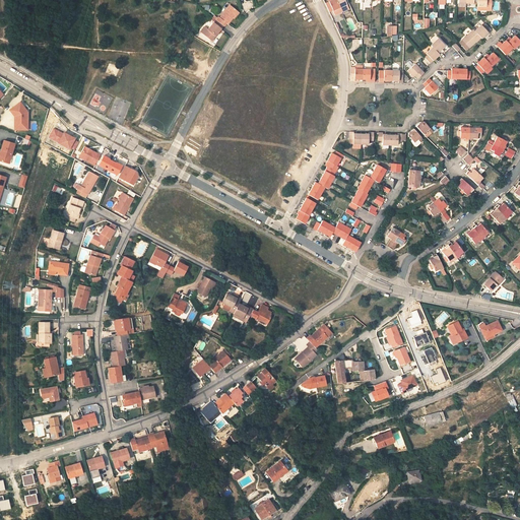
[(338,6),(335,0),(330,0),(328,1),(332,9),(338,6)]
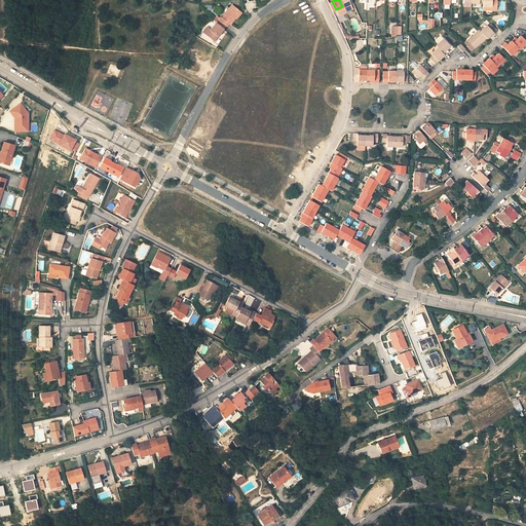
[(483,0),(484,9),(498,9),(497,0),(483,0)]
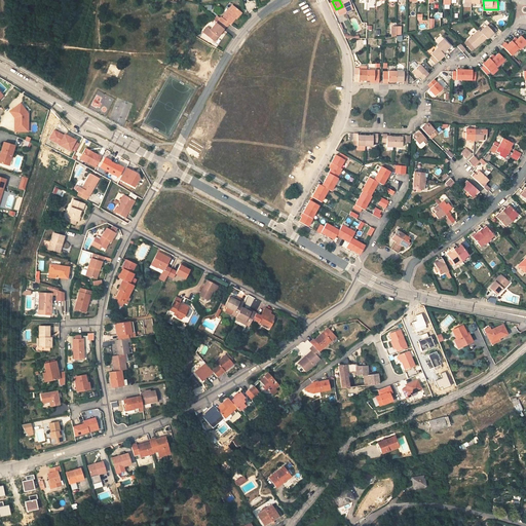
[(237,19),(242,13),(233,6),(223,20),(222,19),(220,22),(222,24),(228,28),(231,26),(237,19)]
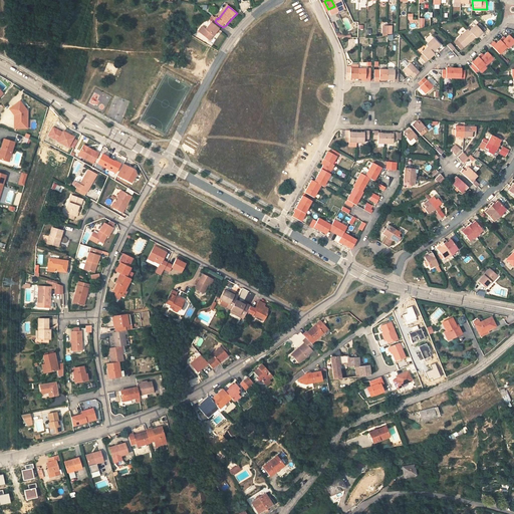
[(215,26),(213,25),(210,29),(206,26),(202,31),(206,34),(210,37),(213,39),(215,36),(223,27),(217,23),(215,26)]
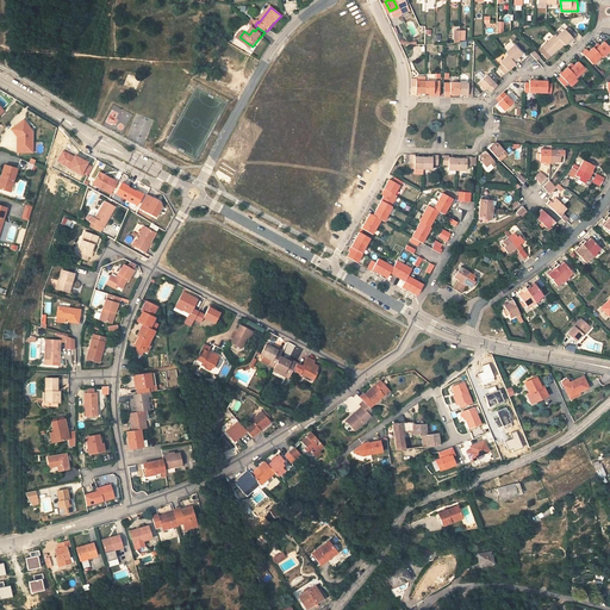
[(565,30),(556,37),(564,44),(565,47),(577,36),(570,27),(566,31),(565,30)]
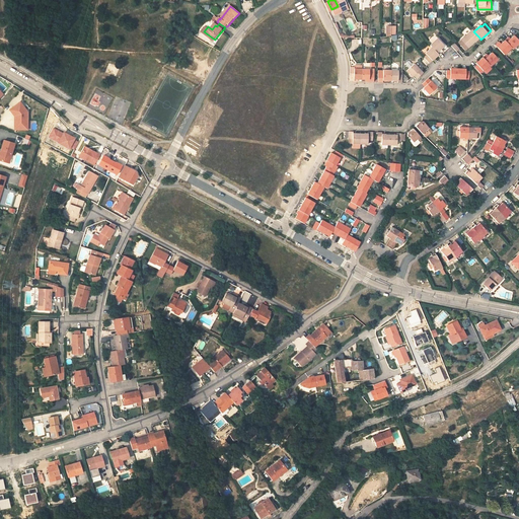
[(469,48),(479,38),(473,31),(471,29),(461,40),(462,41),(460,43),(467,50),(469,48)]
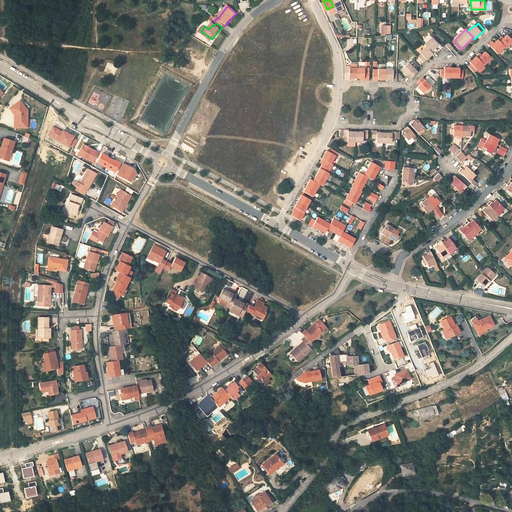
[(506,49),(507,50),(511,45),(511,40),(507,36),(504,39),(503,40),(501,39),(499,41),(506,49)]
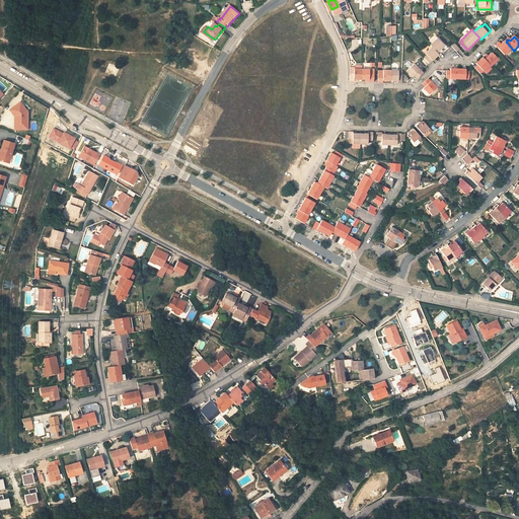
[(432,48),(439,56),(443,52),(441,50),(445,47),(438,39),(431,46),(432,48)]
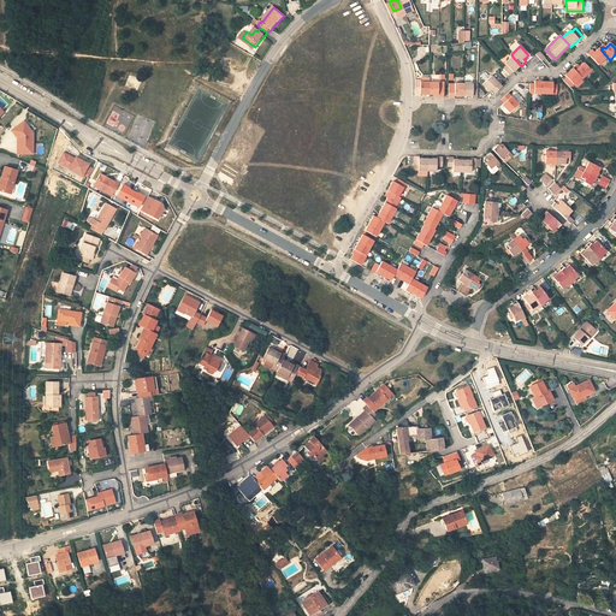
[(600,66),(609,59),(600,49),(596,53),(594,54),(592,52),(590,55),(600,66)]
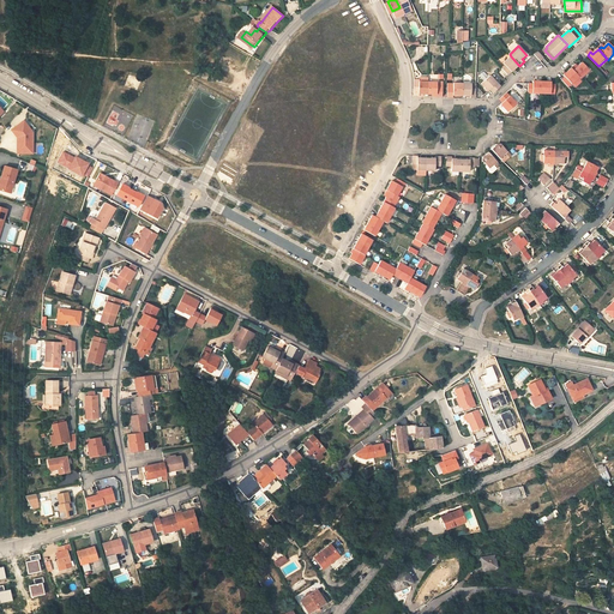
[(537,52),(534,55),(543,64),(547,60),(537,52)]
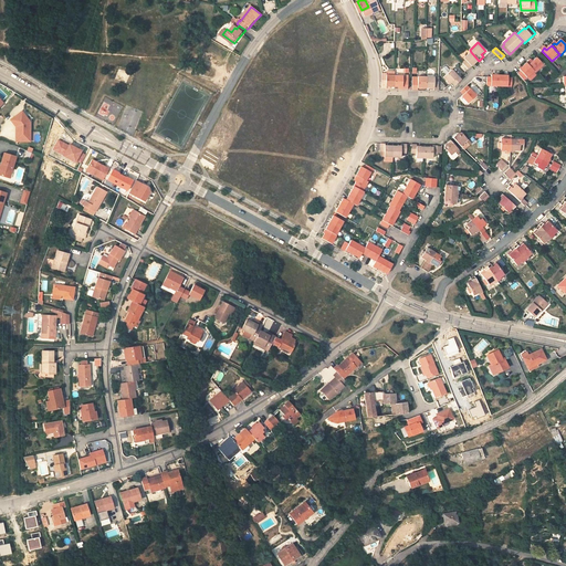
[(479,61),(471,52),(464,59),(465,61),(462,64),(468,70),(471,67),(479,61)]
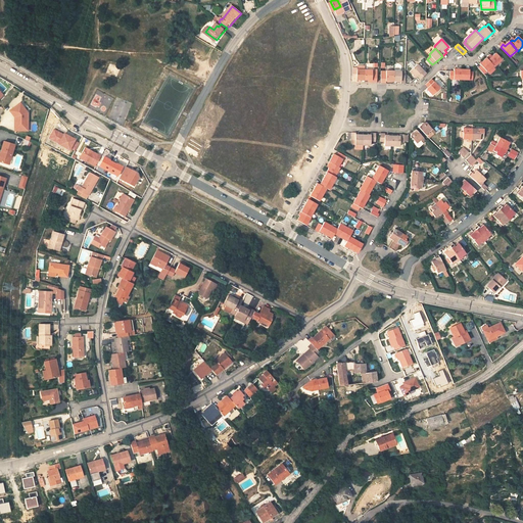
[(487,59),(495,67),(496,68),(504,61),(496,54),(492,57),(491,55),(487,59)]
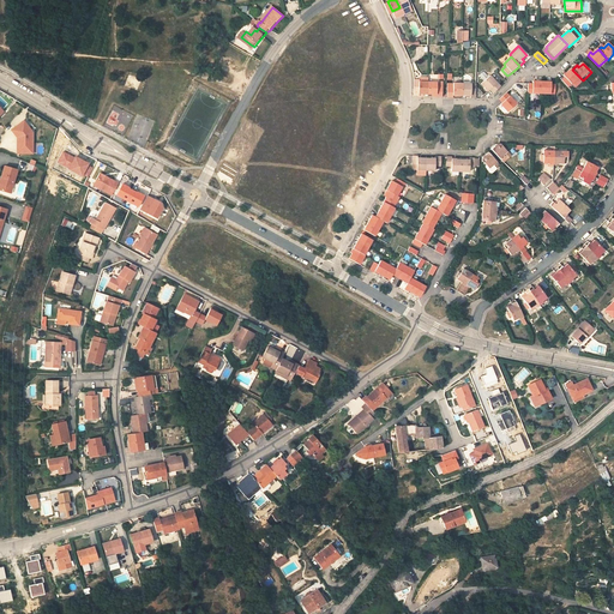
[(571,90),(582,79),(572,70),(565,76),(566,78),(564,82),(571,90)]
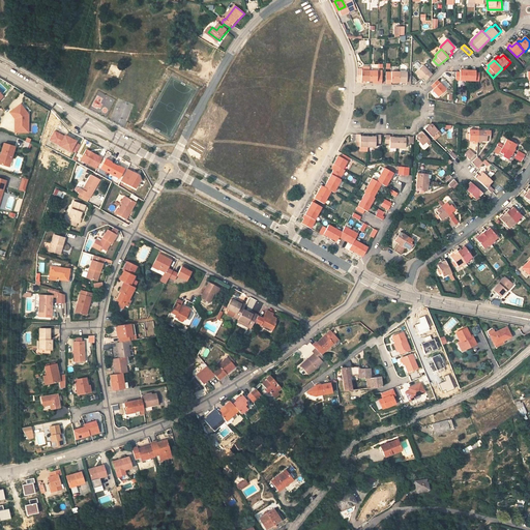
[(417,72),(422,79),(423,78),(425,80),(433,74),(424,65),(417,72)]
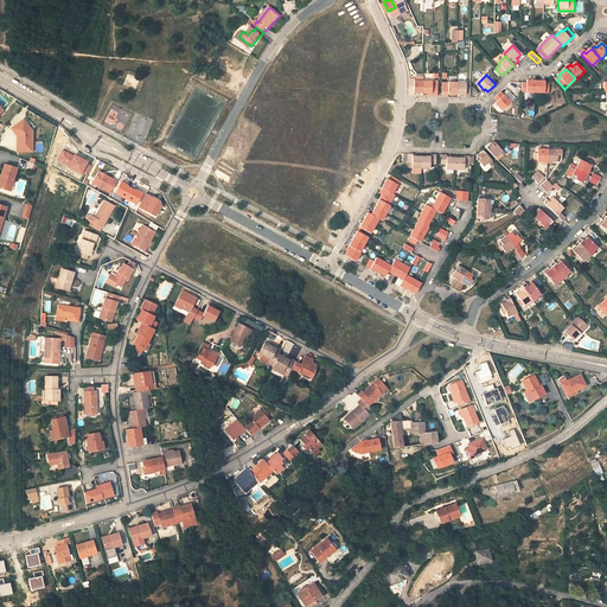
[(425,82),(425,77),(415,77),(415,80),(410,80),(410,87),(411,96),(419,96),(419,94),(425,94),(425,82)]
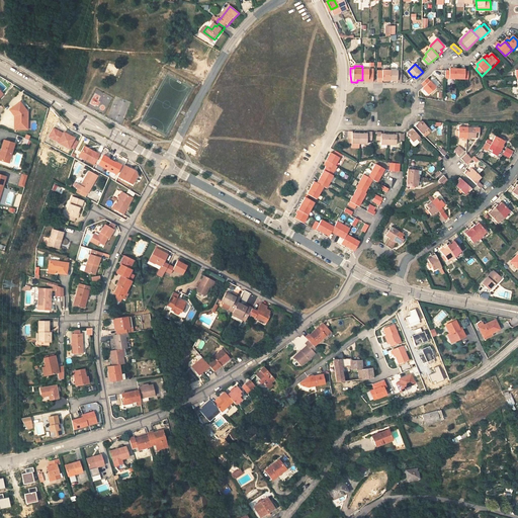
[(374,82),(373,71),(362,70),(362,80),(369,81),(369,82),(374,82)]
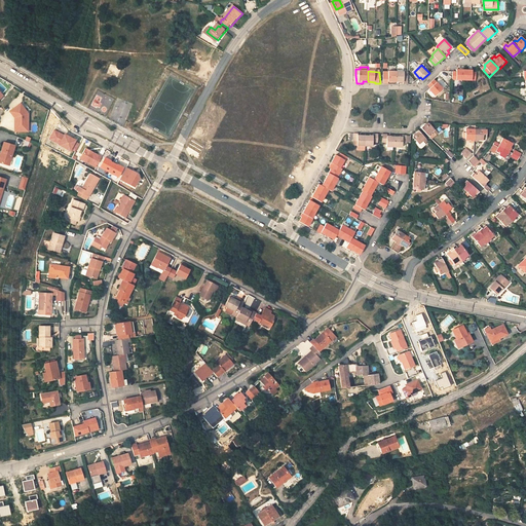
[(471,72),(456,71),(455,73),(451,73),(451,81),(474,83),(474,74),(471,74),(471,72)]
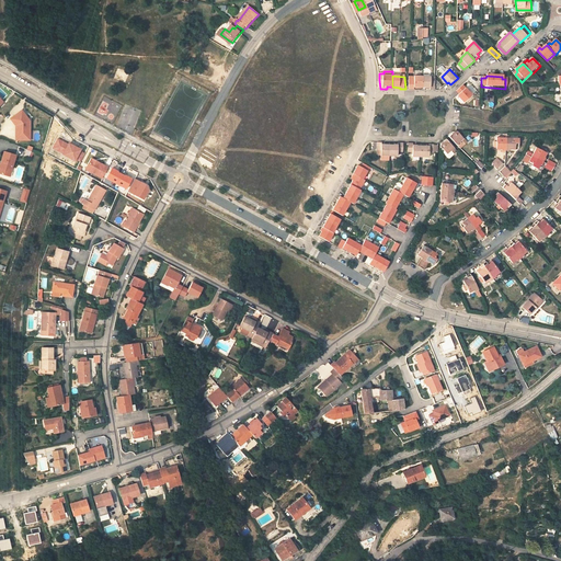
[(424,88),(425,77),(418,77),(418,81),(412,81),(412,89),(418,90),(418,88),(424,88)]
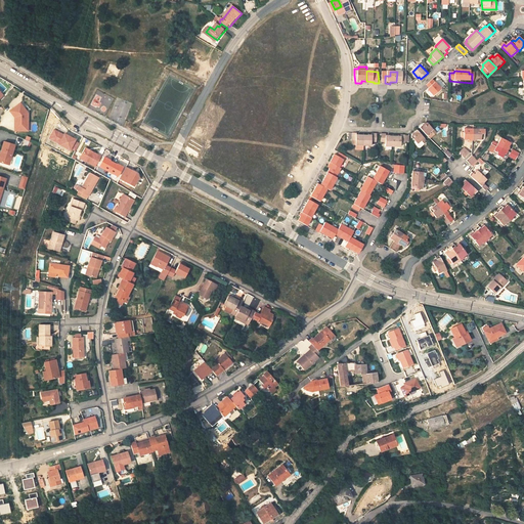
[(404,72),(397,72),(396,82),(404,83),(404,84),(408,84),(408,76),(404,76),(404,72)]
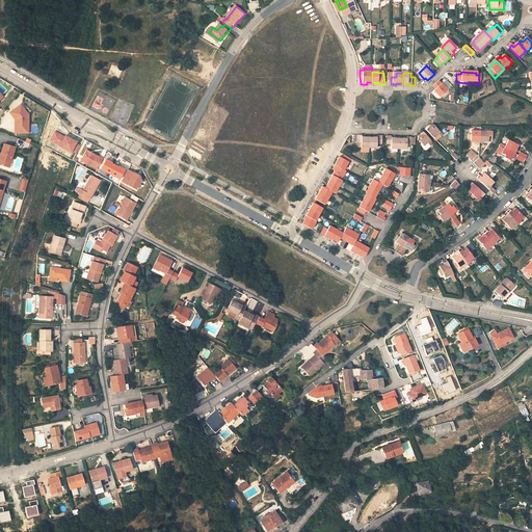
[(447,91),(440,82),(433,88),(436,90),(433,94),(440,99),(447,91)]
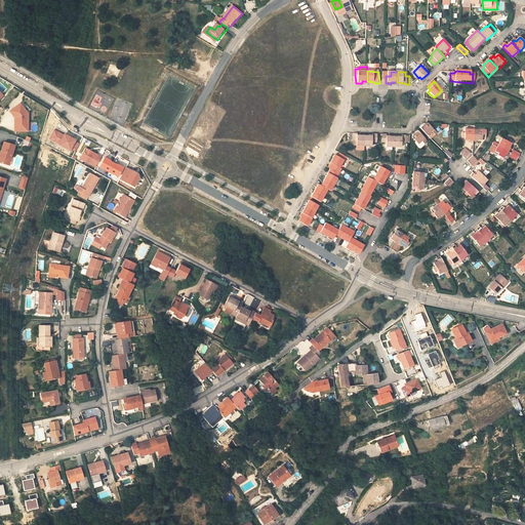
[(124,124),(130,104),(116,98),(110,120),(124,124)]
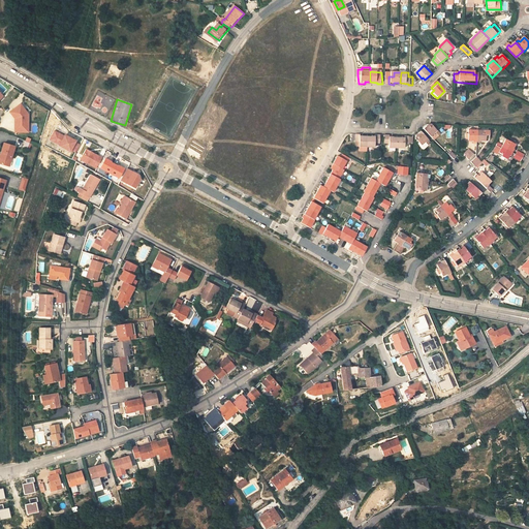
[(17,131),(28,131),(28,114),(24,107),(22,109),(19,104),(10,111),(13,115),(14,114),(18,117),(17,131)]
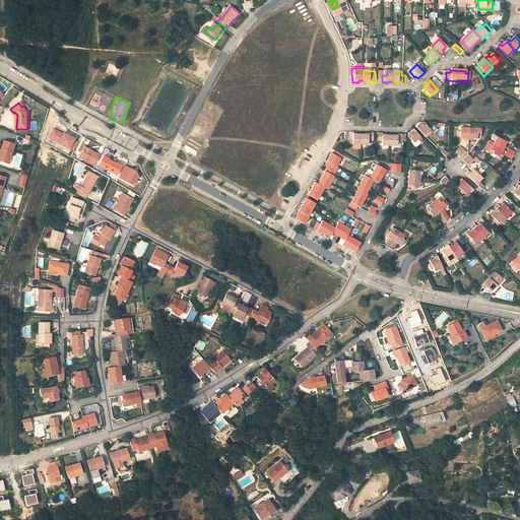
[(420,124),(416,128),(427,138),(433,133),(425,124),(420,124)]
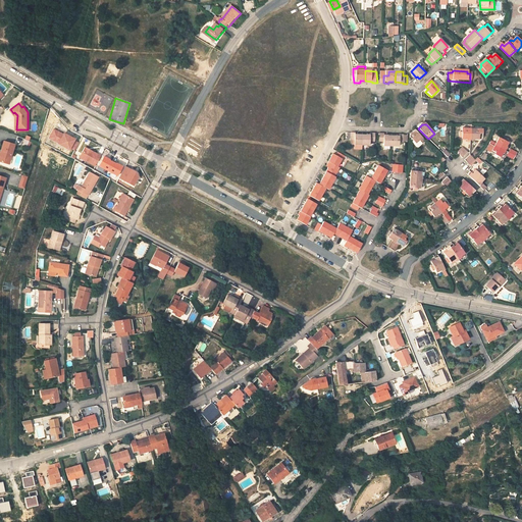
[(463,135),(463,139),(463,142),(467,142),(467,143),(471,143),(471,131),(463,131),(463,135)]
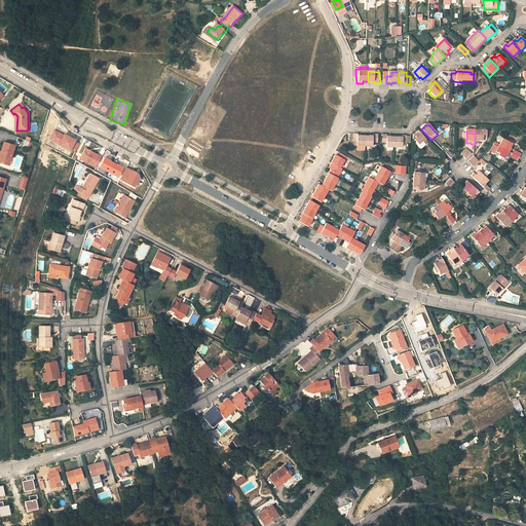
[(483,132),(475,132),(475,144),(478,144),(479,143),(483,143),(483,140),(483,136),(483,132)]
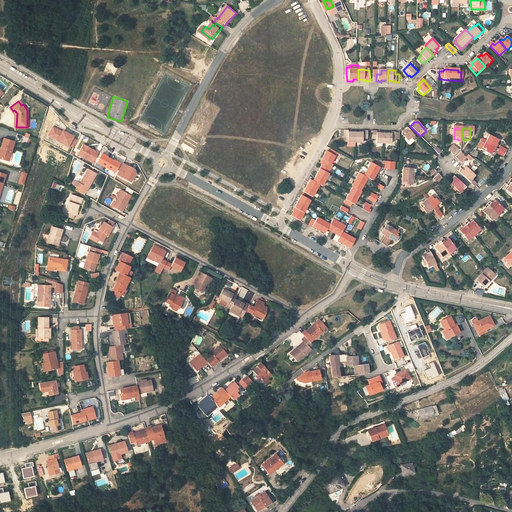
[(416,137),(407,129),(401,133),(401,135),(403,138),(406,140),(408,142),(412,139),(413,140),(416,137)]
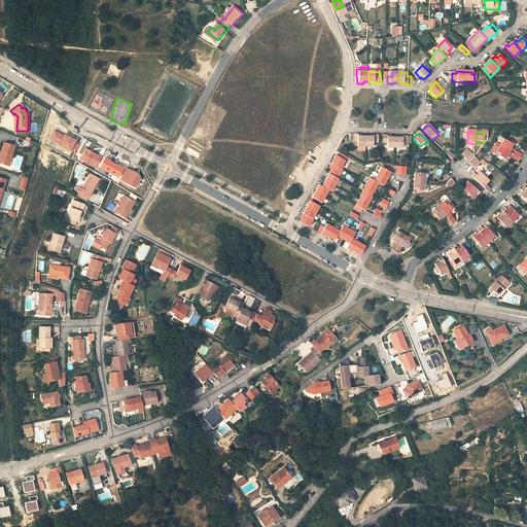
[(366,148),(366,138),(359,137),(359,135),(355,135),(355,148),(366,148)]
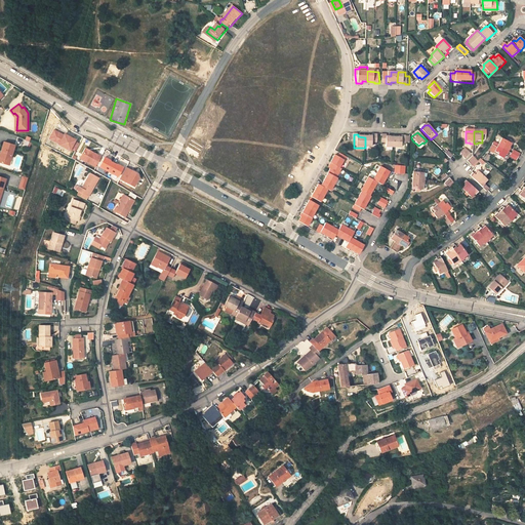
[(365,137),(365,148),(372,148),(373,144),(377,144),(378,135),(372,135),(372,137),(365,137)]
